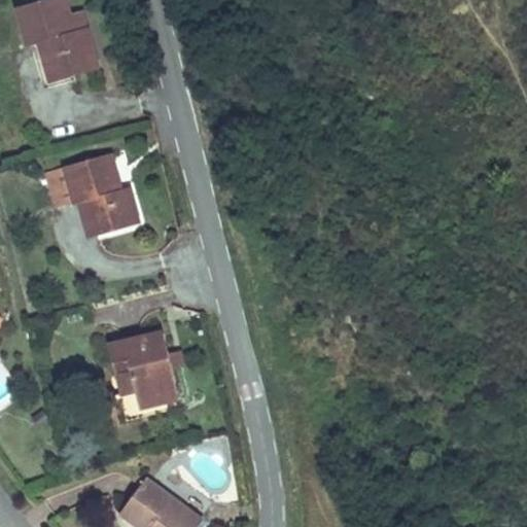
[(102,70),(89,24),(76,27),(72,14),(67,0),(46,0),(19,8),(30,45),(33,45),(42,42),(43,44),(54,73),(73,67),(73,68),(76,75),(76,77),(102,70)]
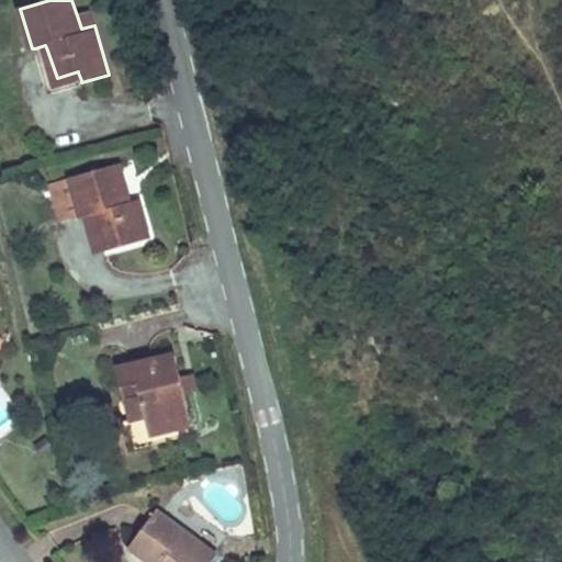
[(94,25),(90,12),(77,15),(81,29),(94,25)]
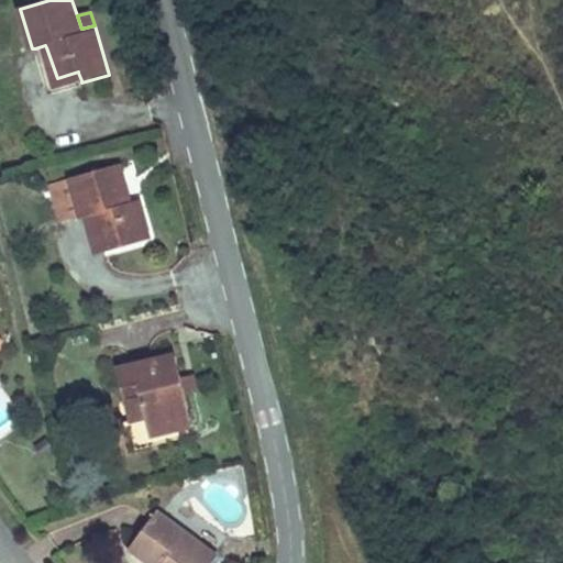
[(81,80),(78,73),(78,72),(57,78),(46,47),(45,45),(35,48),(36,52),(50,91),(50,92),(81,83),(81,80)]
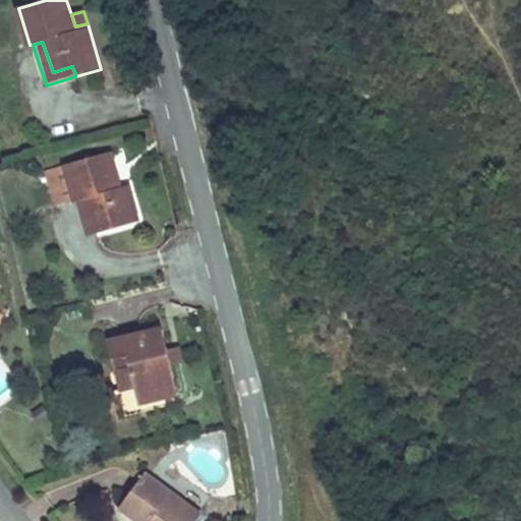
[(139,220),(127,185),(116,188),(112,176),(117,174),(110,152),(65,166),(75,198),(76,201),(79,200),(91,235),(98,233),(139,220)]
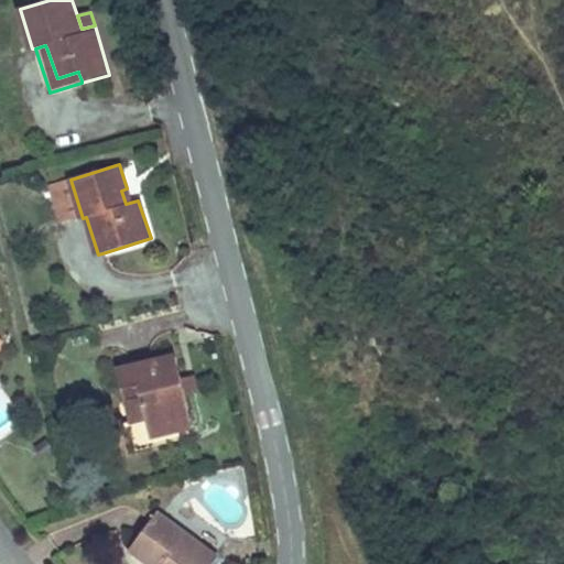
[(71,180),(50,185),(61,221),(82,215),(71,180)]
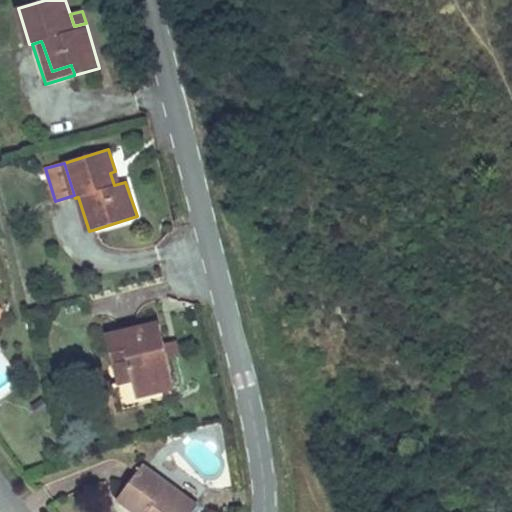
[(175,385),(159,322),(106,335),(111,353),(124,349),(136,394),(175,385)]
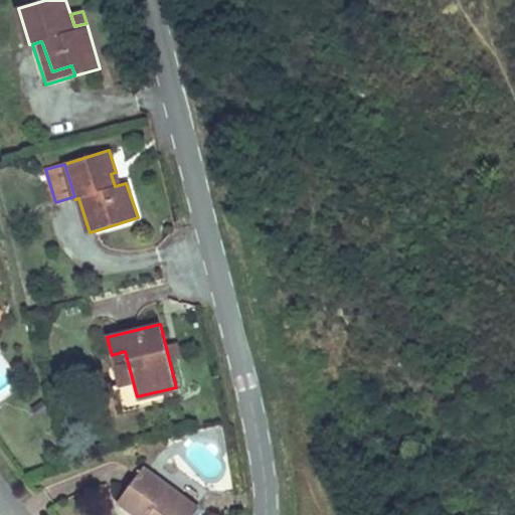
[(194,514),(199,509),(196,506),(143,468),(124,494),(149,512),(150,513),(148,514),(194,514)]
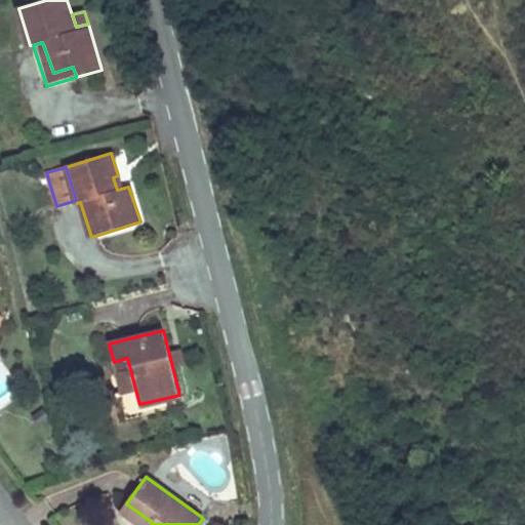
[(152,522),(126,503),(120,511),(121,511),(140,524),(151,524),(153,523),(152,522)]
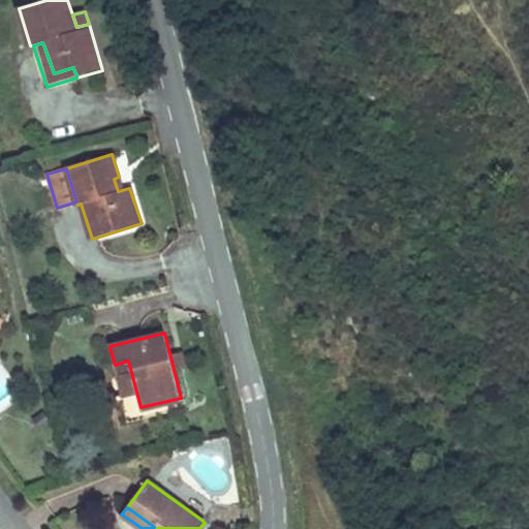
All buildings are outlined.
